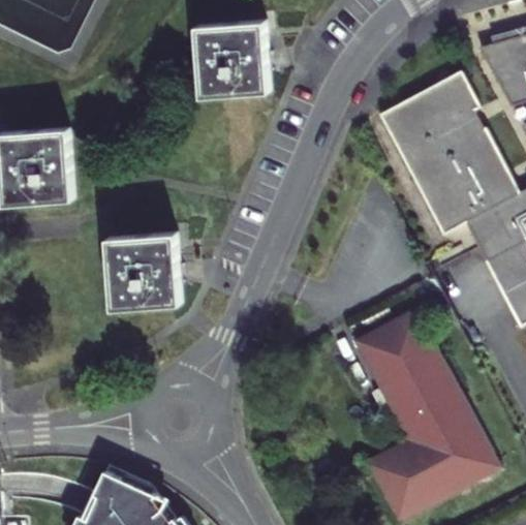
[(266,23),(196,29),(202,99),(272,92),(269,58),(266,23)]
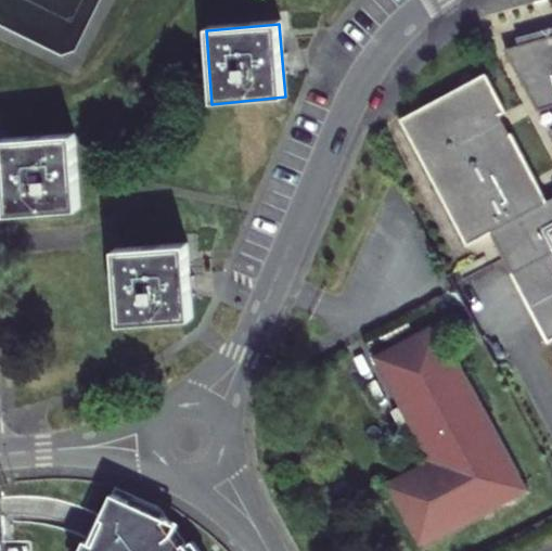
[(511,130),(509,131),(499,113),(505,110),(485,71),(399,117),(467,243),(491,230),(549,344),(551,342),(551,33),(503,46),(537,107),(551,103),(551,125),(548,128),(551,136),(551,194),(547,197),(511,130)]
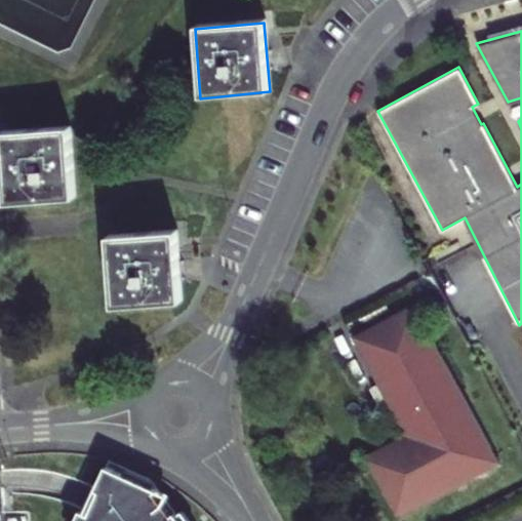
[(68,130),(0,135),(2,170),(5,205),(73,200),(68,130)]
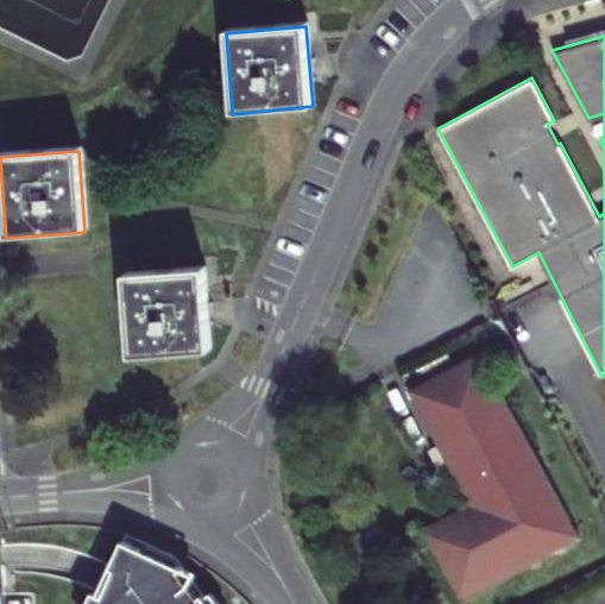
[(201,271),(124,277),(128,359),(207,353),(205,312),(201,271)]
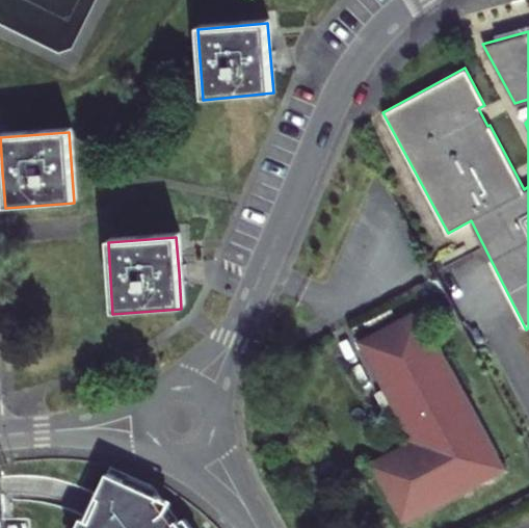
[(417,313),(353,346),(378,393),(387,408),(407,447),(363,471),(394,527),(406,527),(503,475),(417,313)]
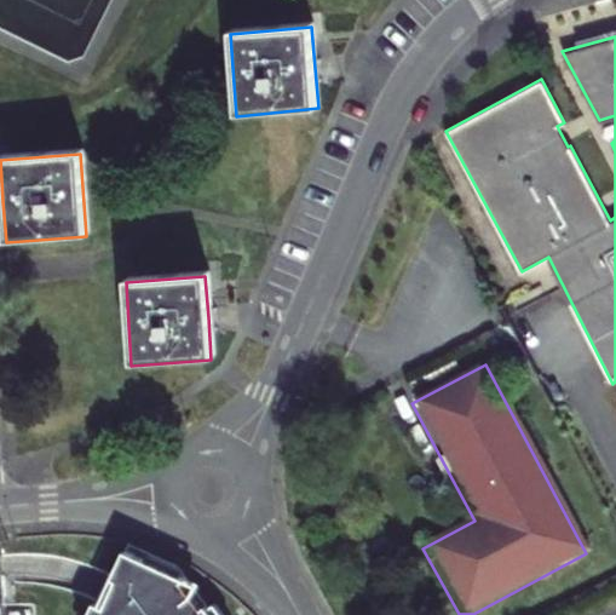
[(450,476),(441,458),(432,463),(442,481),(450,476)]
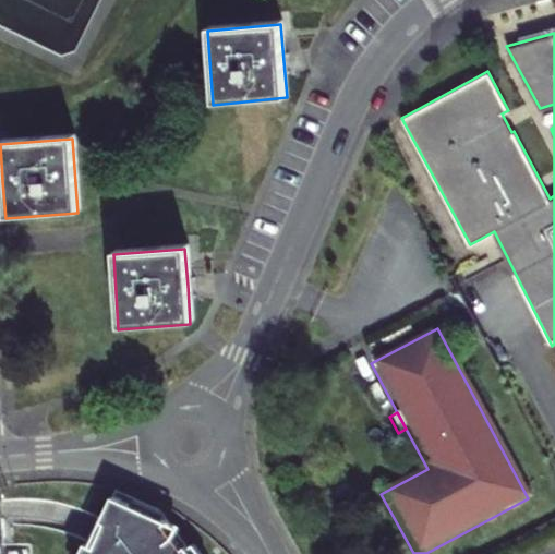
[(128,507),(109,498),(98,522),(93,519),(76,553),(184,553),(183,552),(181,549),(178,551),(170,540),(161,530),(164,526),(158,522),(128,507)]
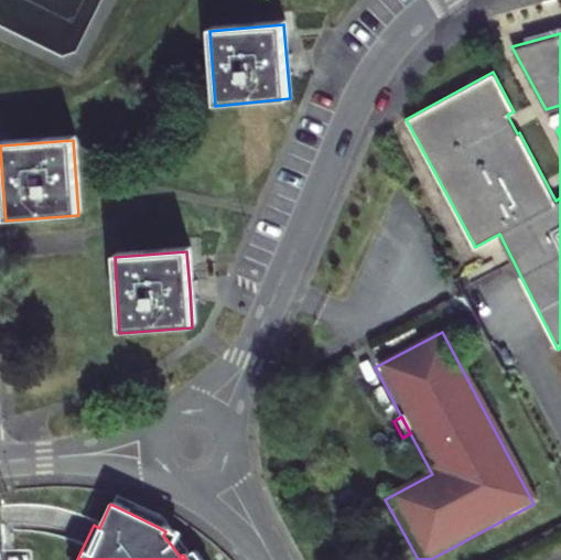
[(131,507),(129,513),(160,528),(163,521),(131,507)]
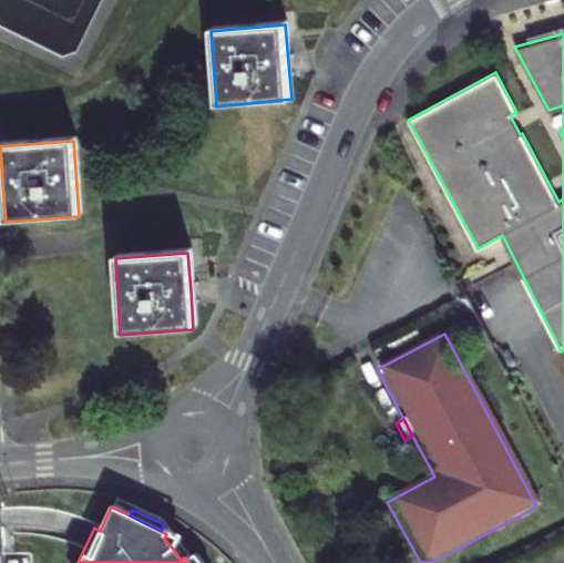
[(166,534),(164,539),(173,549),(177,539),(166,534)]
